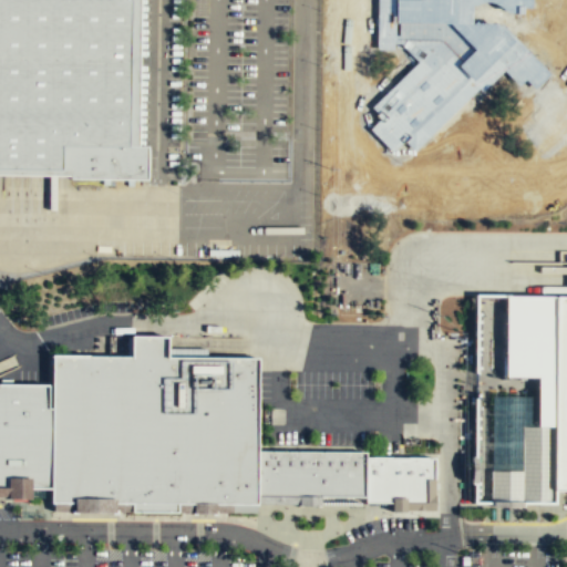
[(0,0),(140,0),(138,144),(147,145),(146,181),(68,179),(68,177),(0,176),(0,0)]
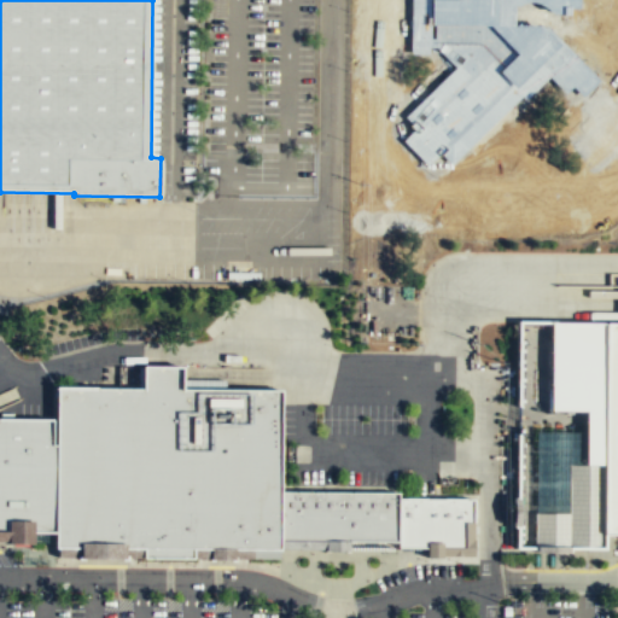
[(600,320),(617,320),(617,534),(598,534),(600,320)]
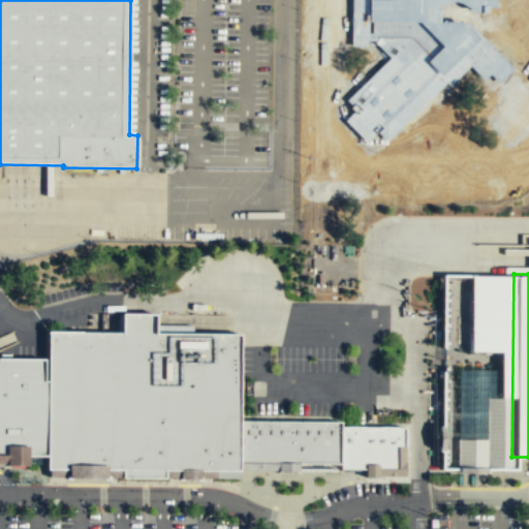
[(242,332),(157,332),(157,313),(157,312),(122,312),(122,313),(122,332),(103,331),(101,331),(48,331),(48,379),(47,456),(47,469),(121,470),(143,470),(176,470),(241,470),(241,462),(241,419),(242,332)]
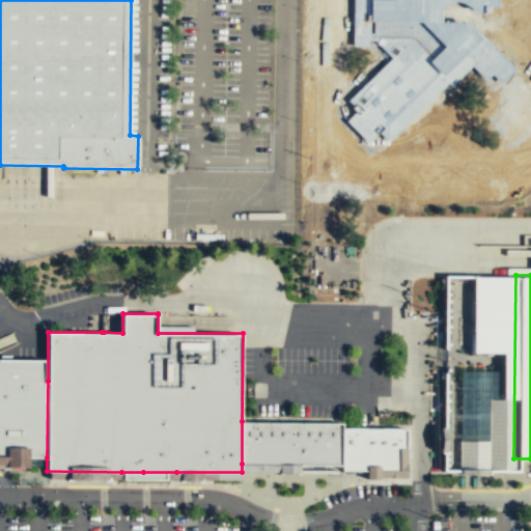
[(45,381),(48,381),(47,457),(37,457),(0,456),(0,359),(45,359),(45,381)]
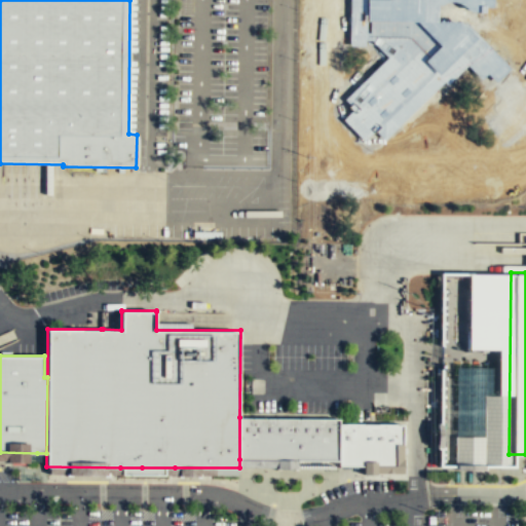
[(340,418),(340,423),(339,460),(289,460),(239,459),(239,417),(340,418)]
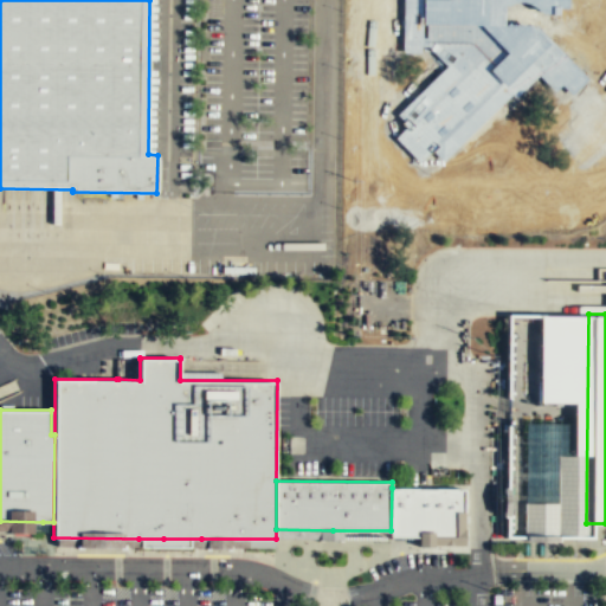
[(466,489),(465,536),(391,536),(391,530),(392,488),(466,489)]
